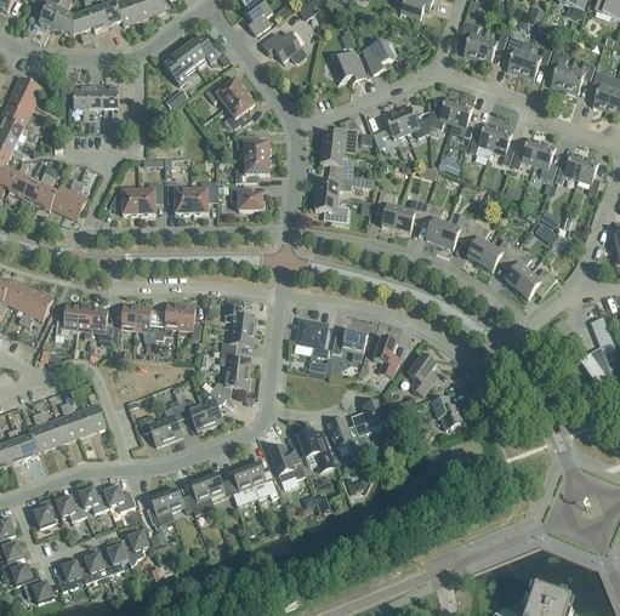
[(0,9),(6,12),(11,0),(0,0),(0,9)]
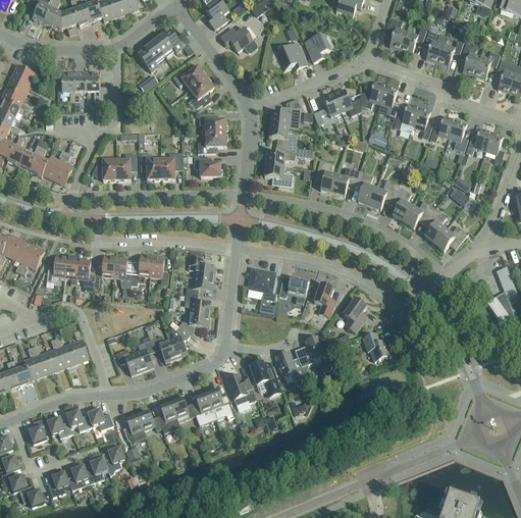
[(43,23),(55,0),(49,0),(48,1),(46,0),(33,0),(29,9),(35,12),(32,18),(43,23)]
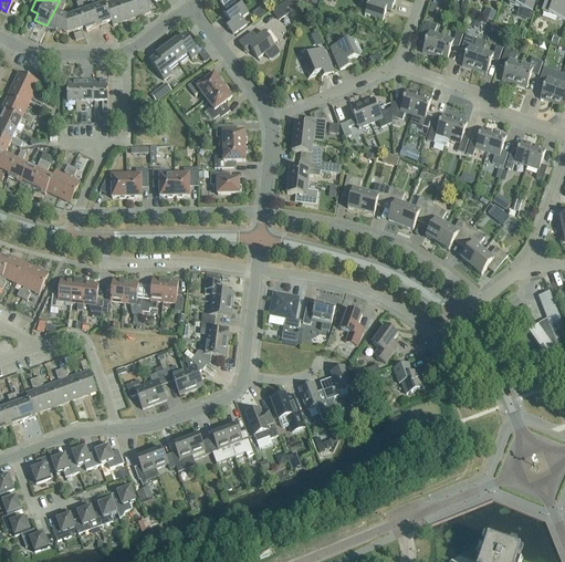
[(60,29),(66,14),(60,11),(64,1),(62,0),(60,0),(46,25),(60,32),(61,29),(60,29)]
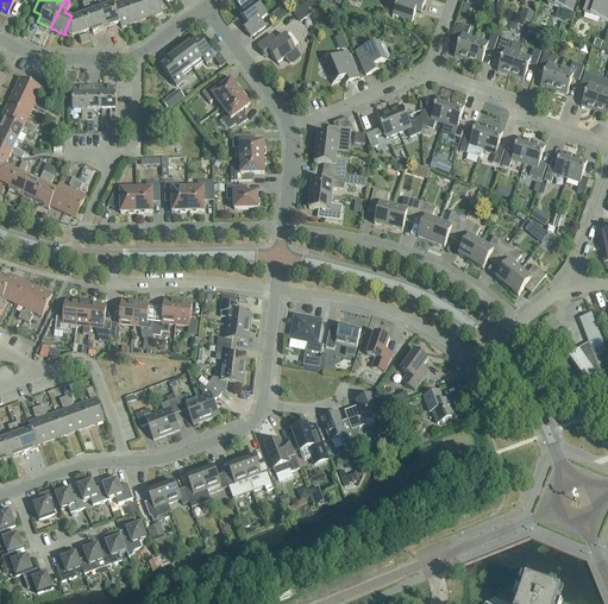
[(105,25),(99,6),(91,8),(88,0),(81,0),(86,11),(91,27),(92,30),(105,25)]
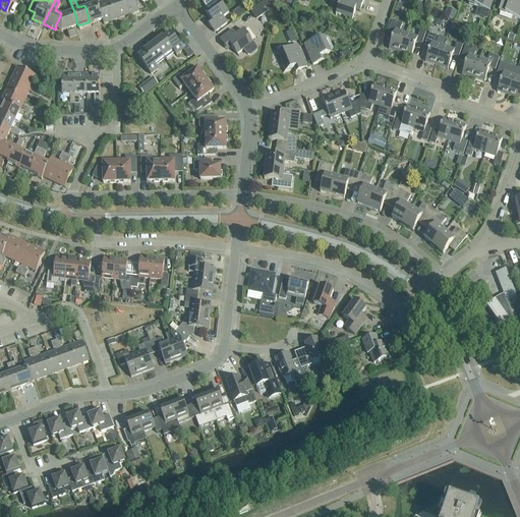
[(102,17),(96,0),(91,0),(92,3),(84,5),(90,21),(102,17)]
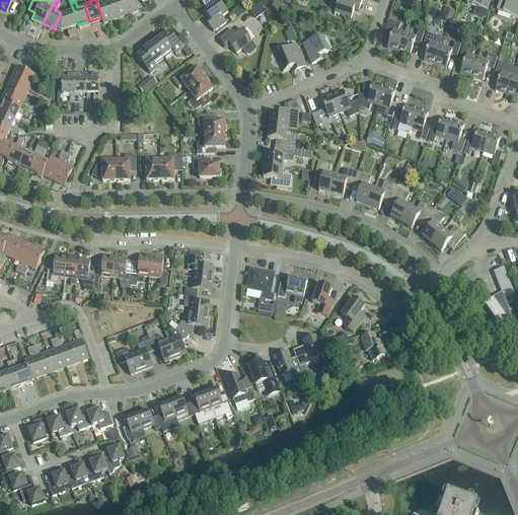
[(114,16),(108,0),(95,0),(101,17),(102,20),(114,16)]
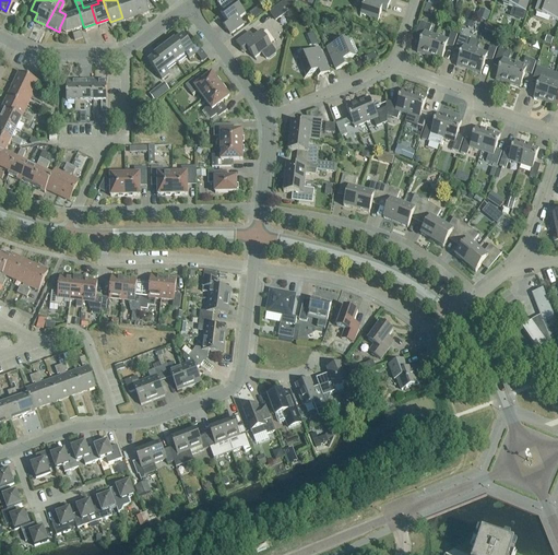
[(135,13),(131,0),(117,0),(122,18),(135,13)]
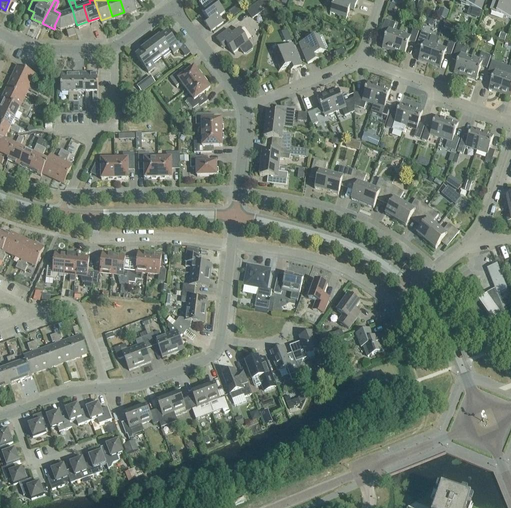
[(120,0),(124,12),(136,8),(133,0),(120,0)]
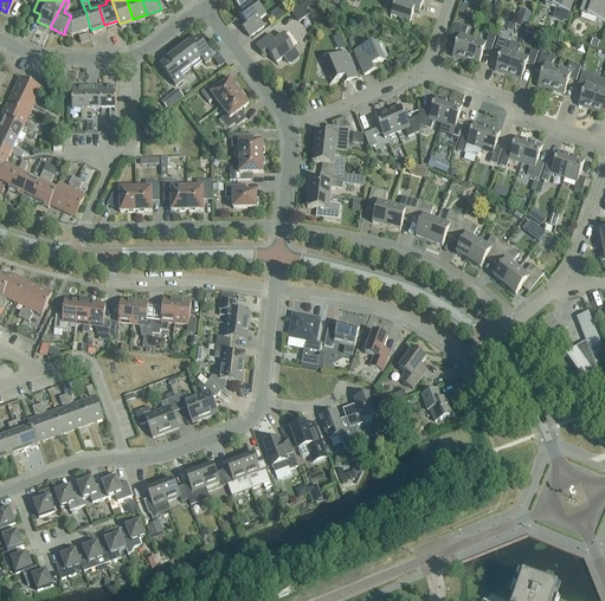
[(258,18),(265,13),(256,0),(253,0),(251,1),(251,0),(237,0),(238,4),(242,8),(238,11),(245,19),(240,23),(249,34),(263,24),(258,18)]
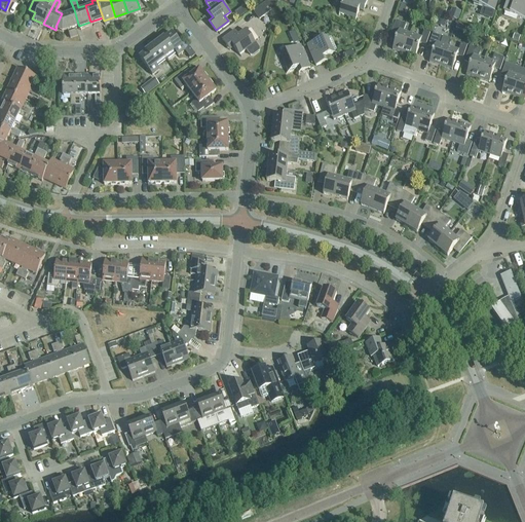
[(259,15),(272,5),(268,0),(264,0),(253,8),(259,15)]
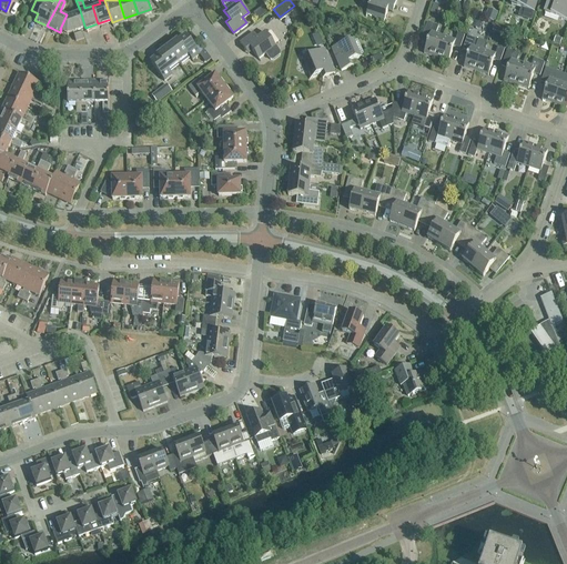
[(392,9),(395,0),(365,0),(368,1),(365,11),(383,17),(386,7),(392,9)]
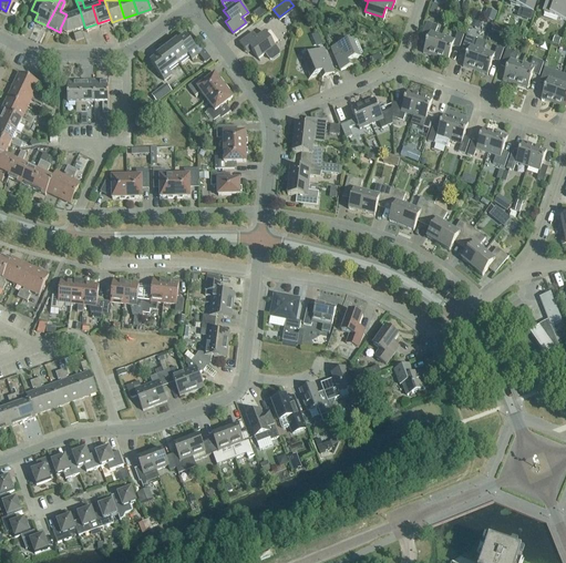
[(531,18),(533,9),(532,9),(535,0),(510,0),(510,1),(522,6),(520,13),(531,18)]
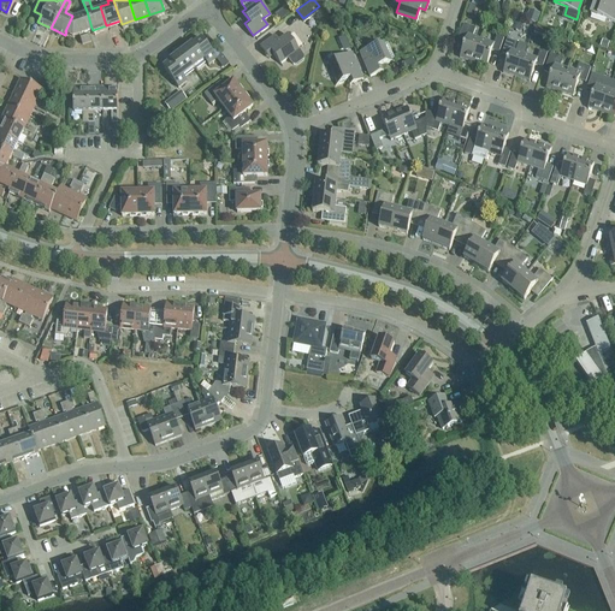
[(591,11),(614,19),(614,17),(614,0),(592,0),(591,4),(592,5),(590,11),(591,11)]
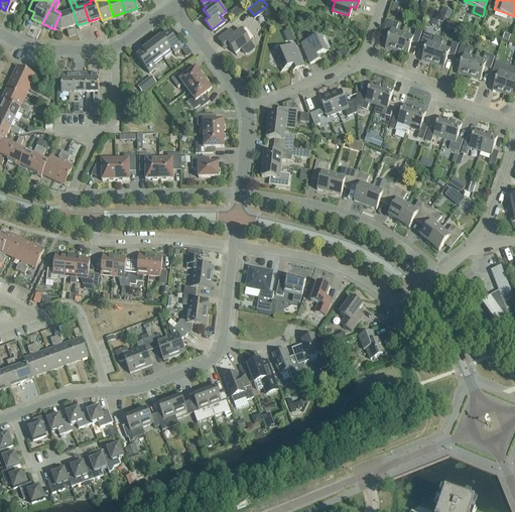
[(234,14),(241,8),(237,3),(230,9),(234,14)]
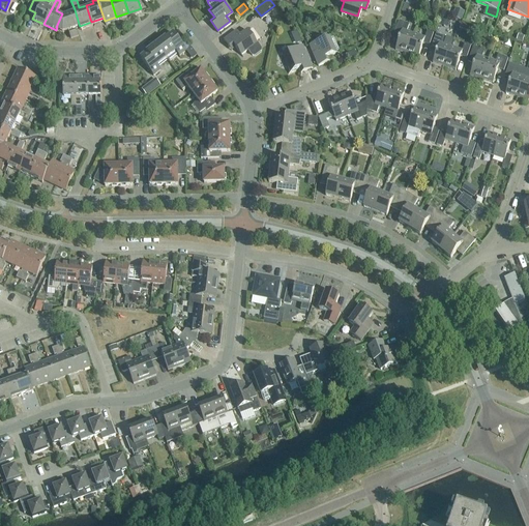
[(461,18),(464,9),(454,6),(451,15),(461,18)]
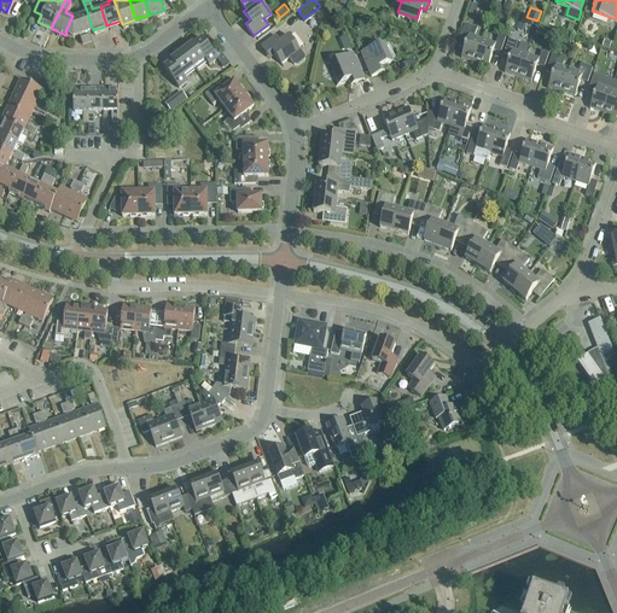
[(92,28),(87,11),(73,16),(65,31),(67,31),(73,35),(79,33),(81,41),(91,38),(88,33),(85,34),(83,30),(92,28)]
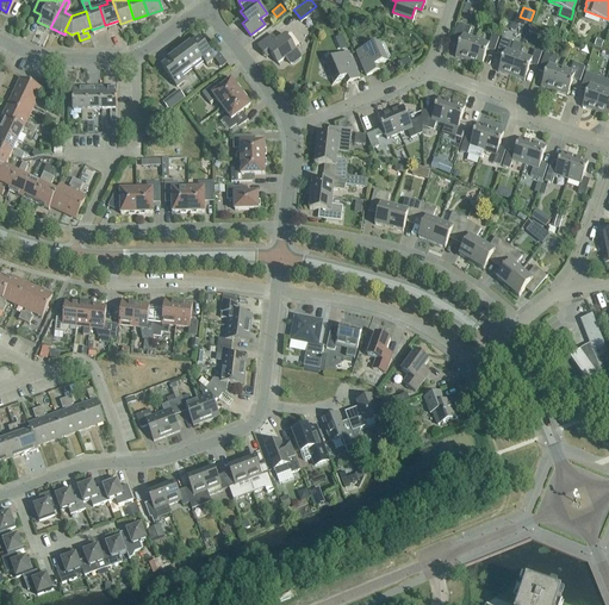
[(467,58),(474,36),(467,33),(470,25),(458,20),(453,35),(460,37),(454,54),(467,58)]
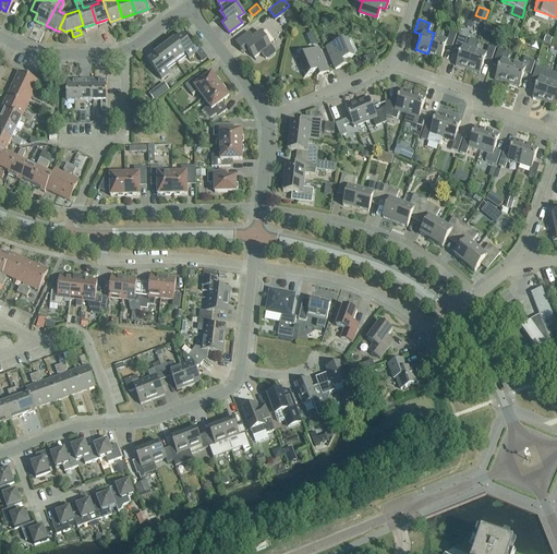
[(312,28),(307,31),(312,41),(316,39),(312,28)]
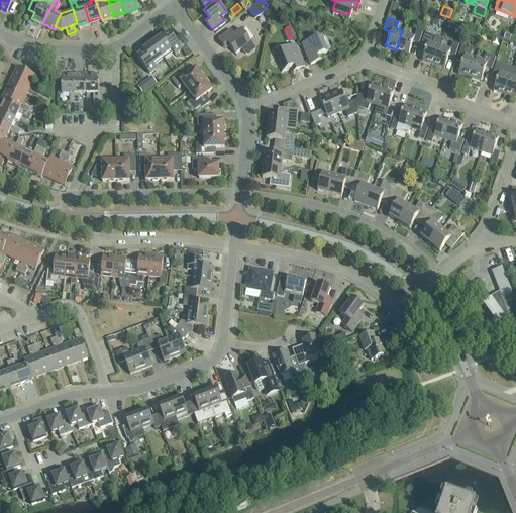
[(253,44),(240,27),(233,32),(230,27),(217,36),(223,43),(227,40),(235,53),(236,53),(233,48),(239,44),(245,52),(247,52),(253,47),(253,44)]
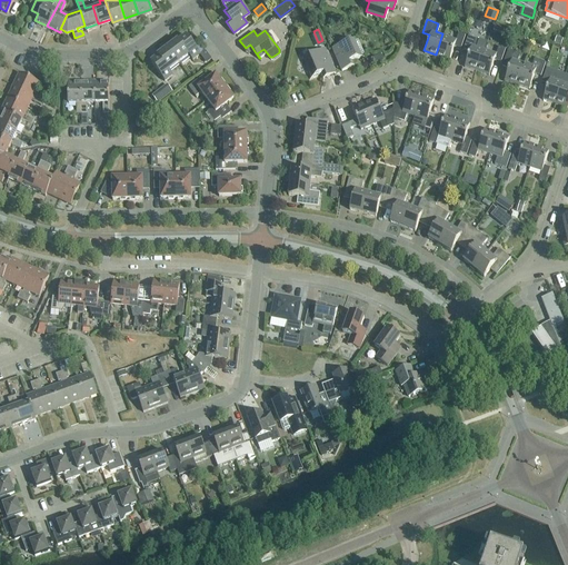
[(455,37),(442,33),(436,55),(448,58),(454,43),(460,46),(465,32),(458,30),(455,37)]
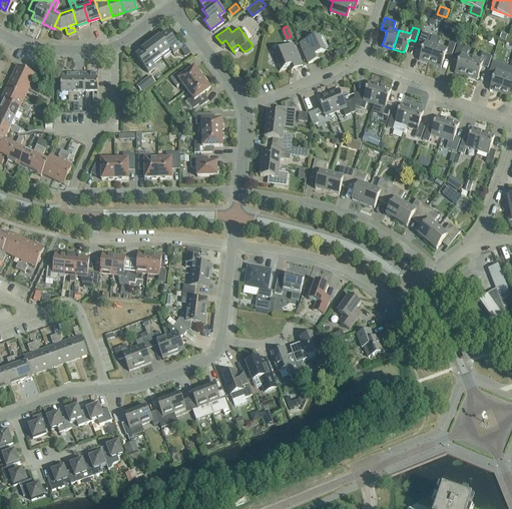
[(172,51),(179,46),(173,38),(167,29),(160,34),(159,33),(150,40),(160,54),(169,47),(172,51)]
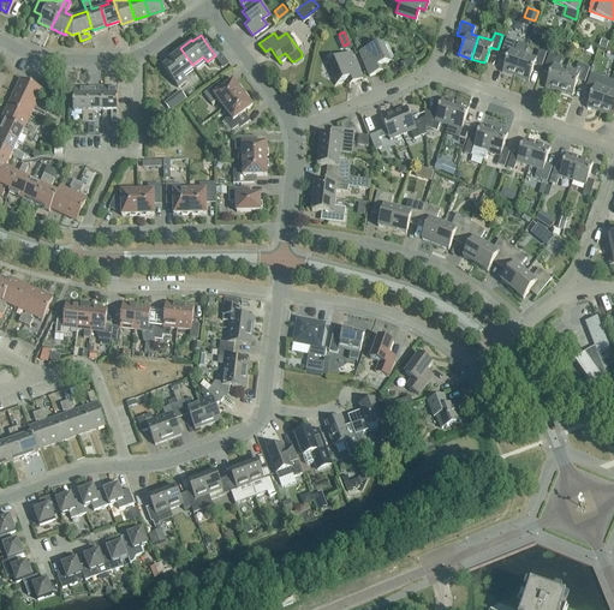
[(514,73),(523,51),(514,48),(517,40),(505,35),(500,51),(507,53),(501,69),(514,73)]
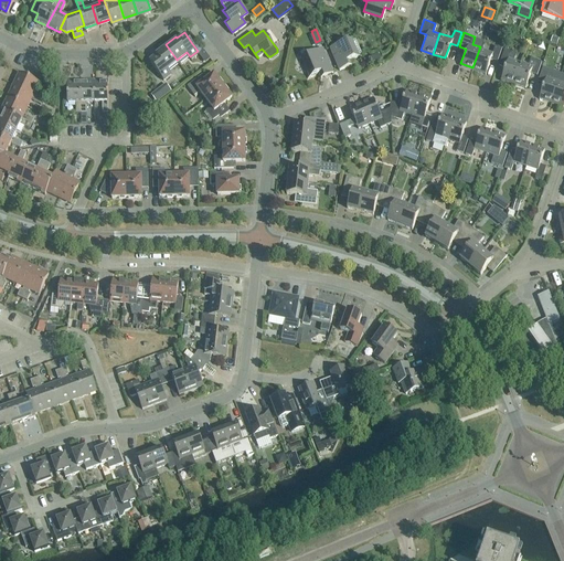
[(555,42),(559,35),(551,33),(549,40),(555,42)]
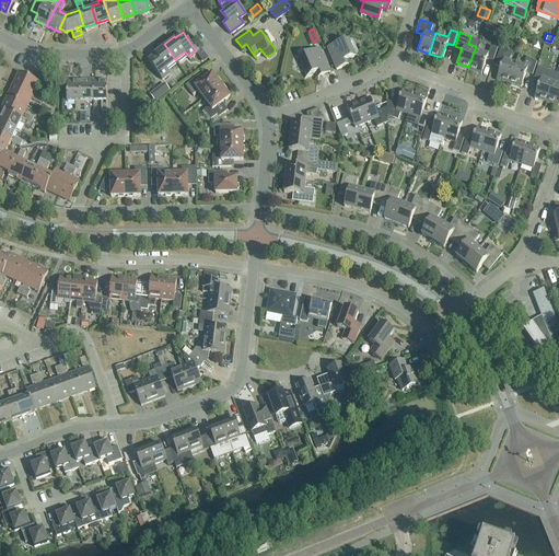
[(354,53),(347,35),(326,45),(335,67),(348,61),(346,57),(354,53)]
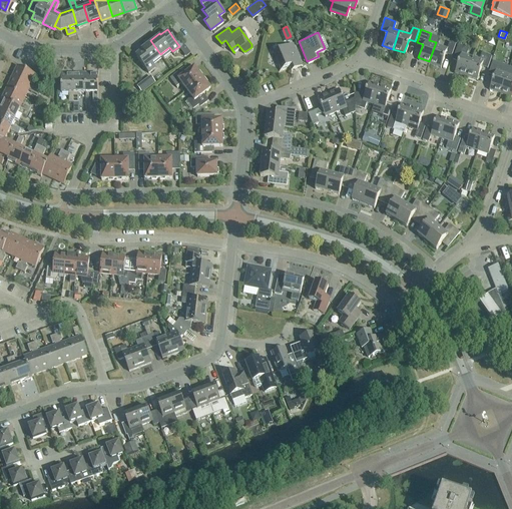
[(173,38),(179,46),(182,44),(176,36),(173,38)]
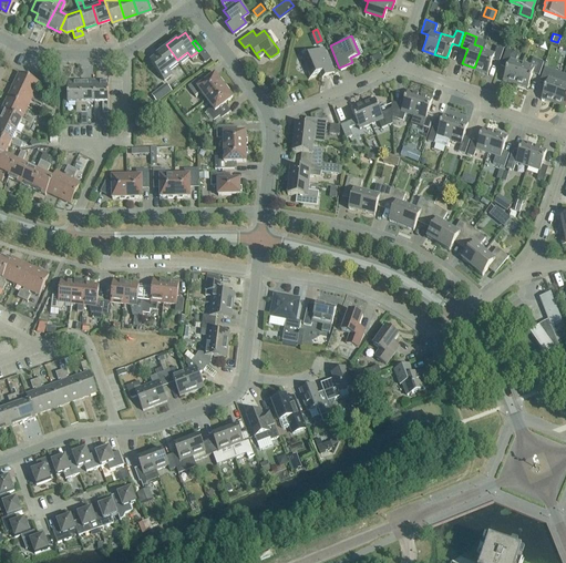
[(493,51),(482,47),(474,68),(486,72),(492,57),(498,59),(503,45),(496,43),(493,51)]
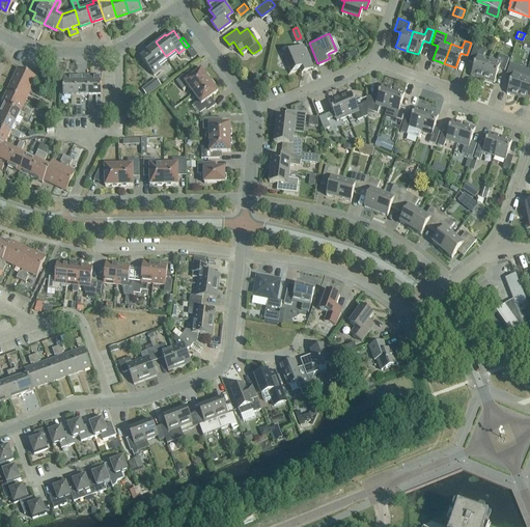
[(157,63),(166,56),(156,42),(145,50),(146,50),(140,55),(152,73),(160,67),(157,63)]
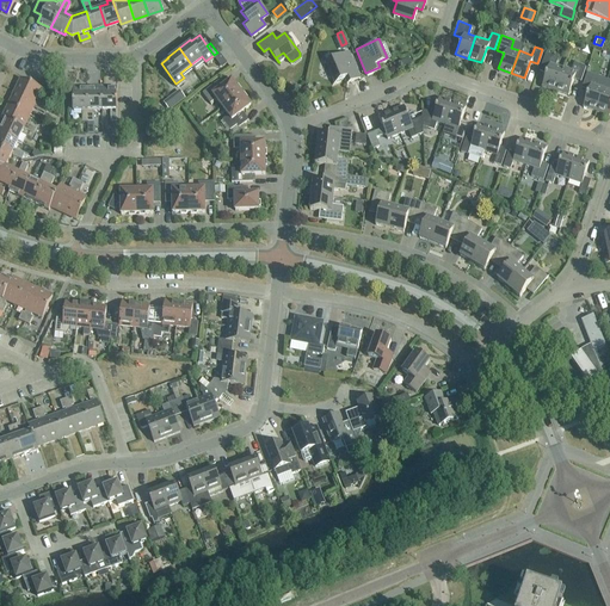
[(344,76),(346,81),(359,75),(349,49),(325,60),(334,80),(344,76)]
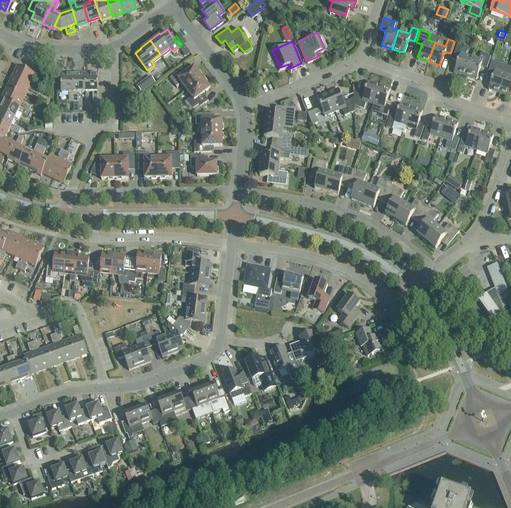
[(464,73),(471,54),(465,52),(467,45),(456,42),(452,54),(458,56),(453,69),(464,73)]
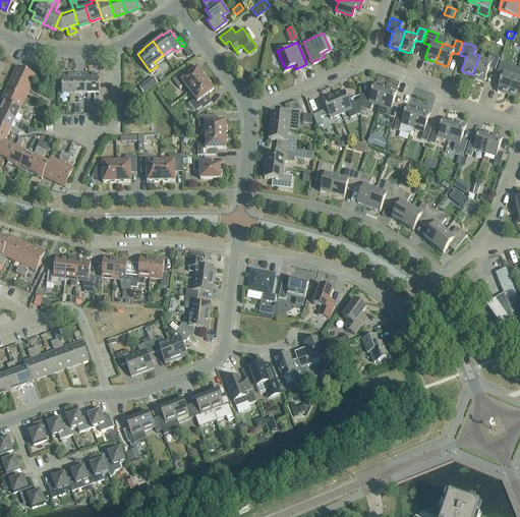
[(339,50),(341,55),(351,51),(349,46),(339,50)]
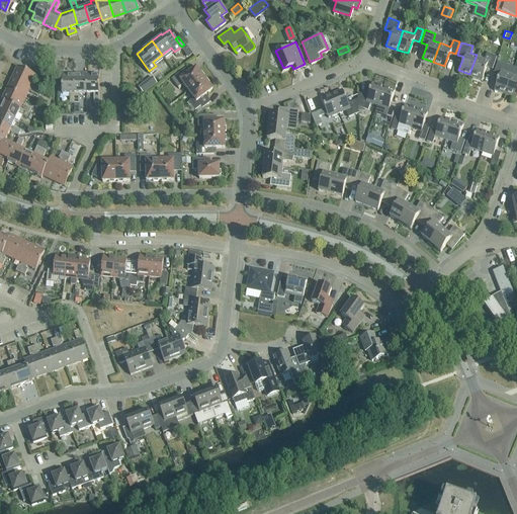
[(492,67),(496,54),(486,51),(483,58),(477,55),(469,74),(481,78),(486,64),(492,67)]
